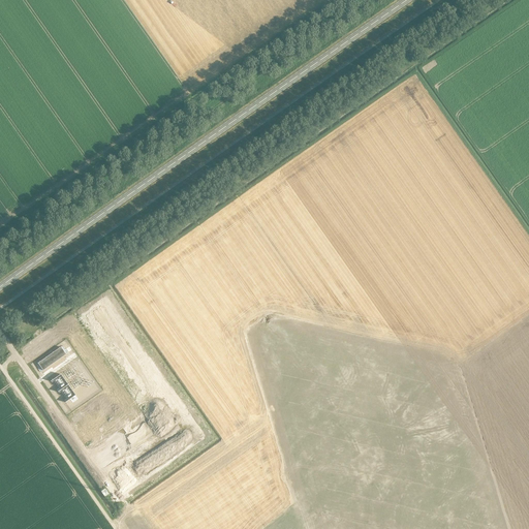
[(61,347),(37,364),(43,371),(66,354),(61,347)]
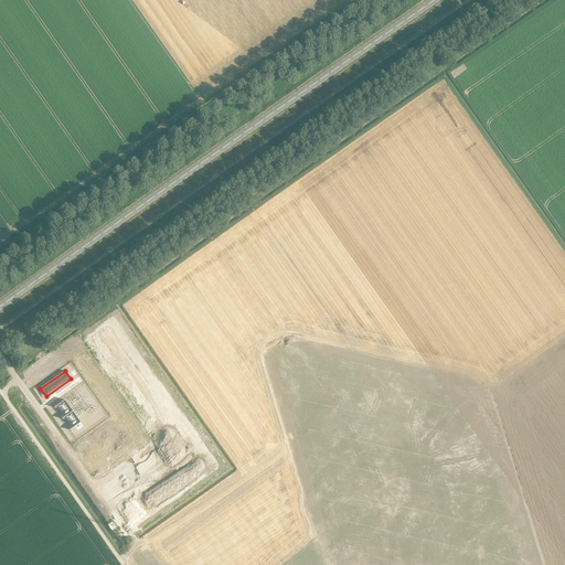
[(371,437),(369,429),(365,429),(365,432),(361,433),(362,439),(371,437)]
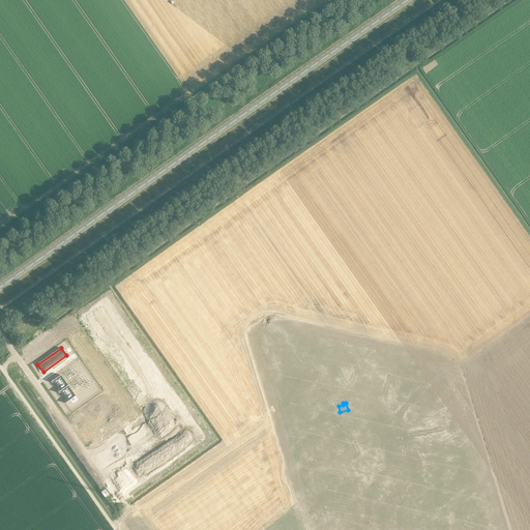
[(84,405),(74,412),(75,414),(85,407),(84,405)]
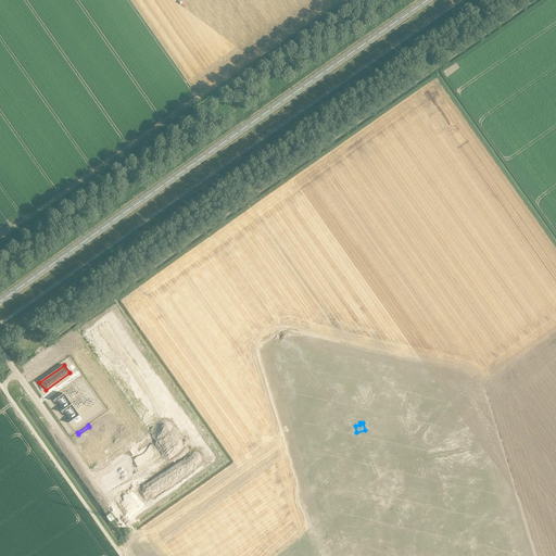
[(391,487),(389,484),(386,489),(389,491),(391,489),(399,495),(406,487),(401,482),(404,479),(400,475),(392,483),(394,484),(391,487)]
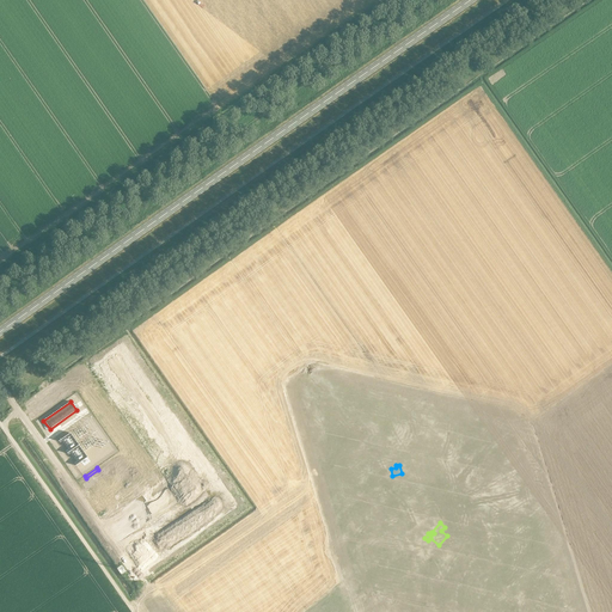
[(396,533),(399,537),(409,527),(405,525),(396,533)]
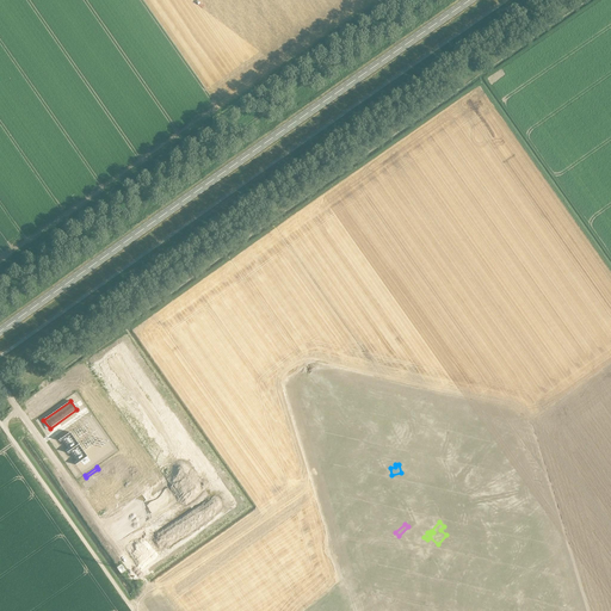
[(403,537),(413,544),(418,537),(409,530),(403,537)]
